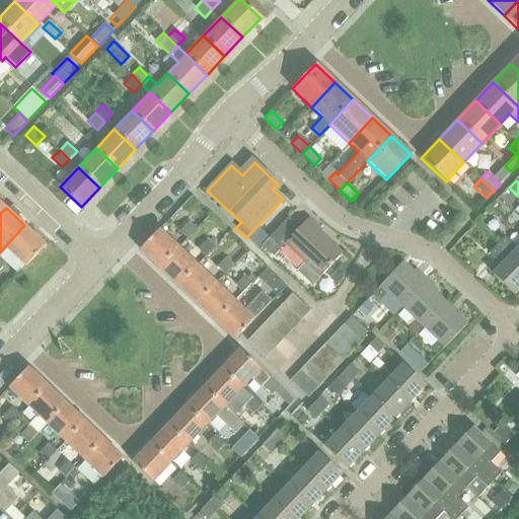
[(342,253),(306,220),(299,227),(288,217),(262,245),(273,256),(285,244),(304,264),(296,272),(312,286),(320,278),(319,278),(342,253)]
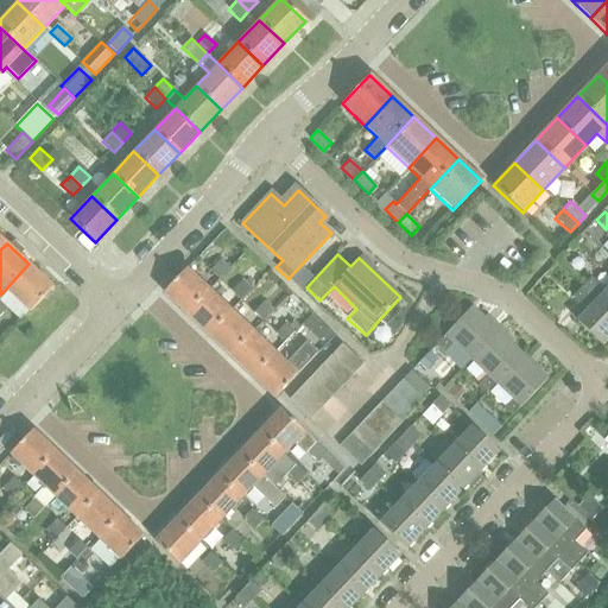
[(229,265),(220,255),(208,268),(217,277),(229,265)]
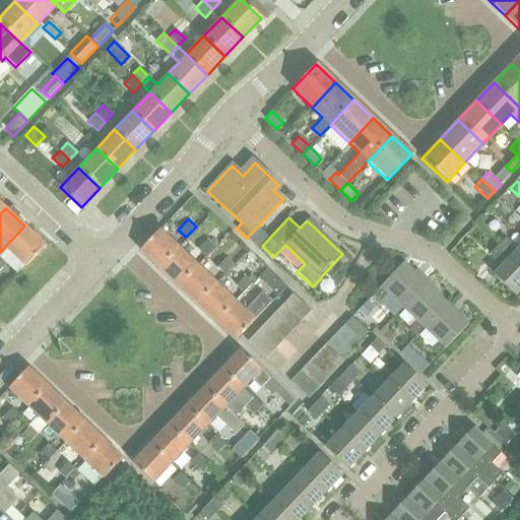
[(24,225),(4,248),(23,266),(45,244),(24,225)]
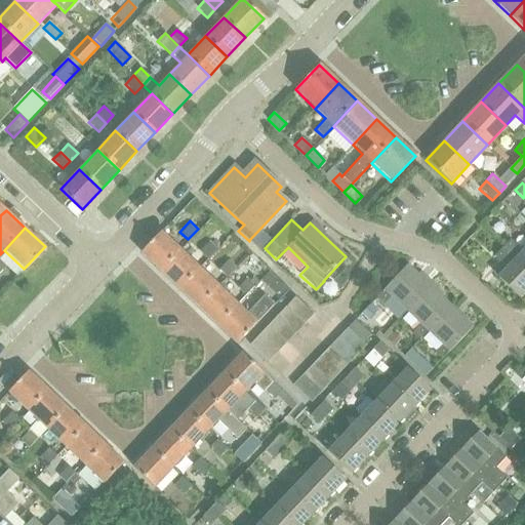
[(161,231),(140,253),(159,271),(180,249),(161,231)]
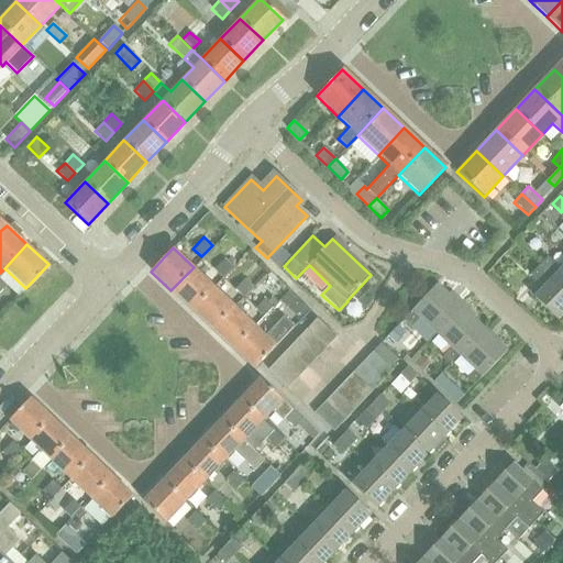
[(232,264),(224,256),(213,267),(221,276),(232,264)]
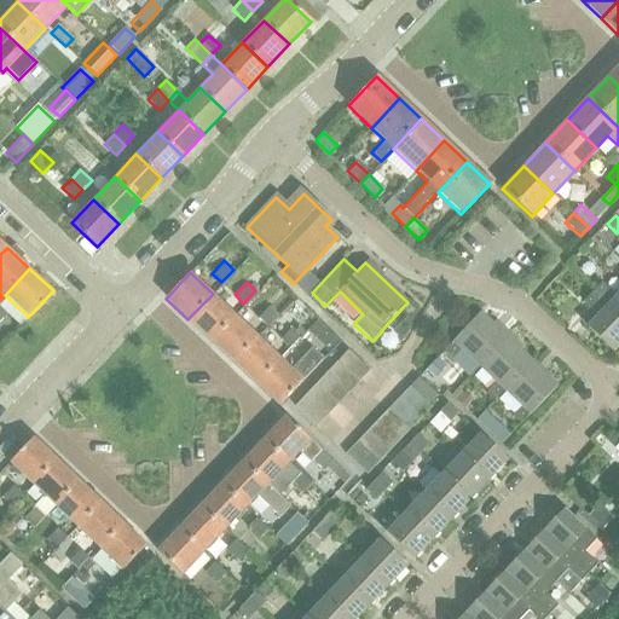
[(618,293),(615,296),(601,283),(591,293),(618,318),(618,293)]
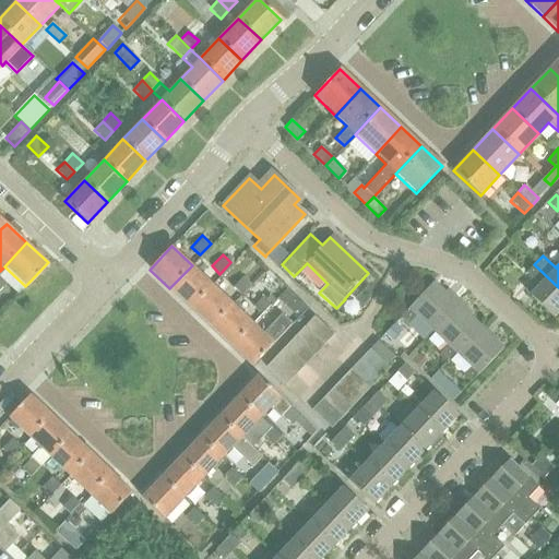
[(558,309),(558,287),(534,264),(526,273),(539,286),(530,296),(552,317),(558,309)]
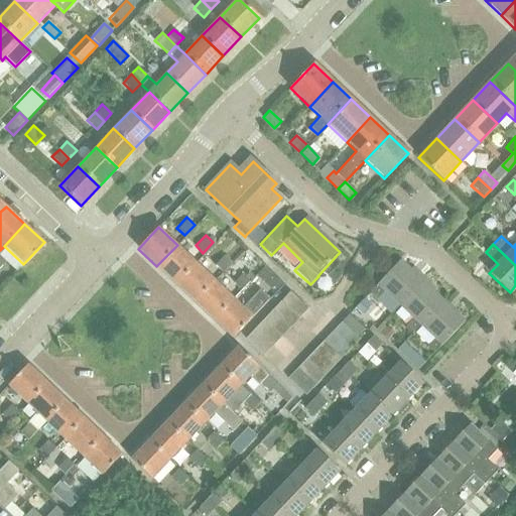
[(177,245),(156,266),(175,284),(196,263),(177,245)]
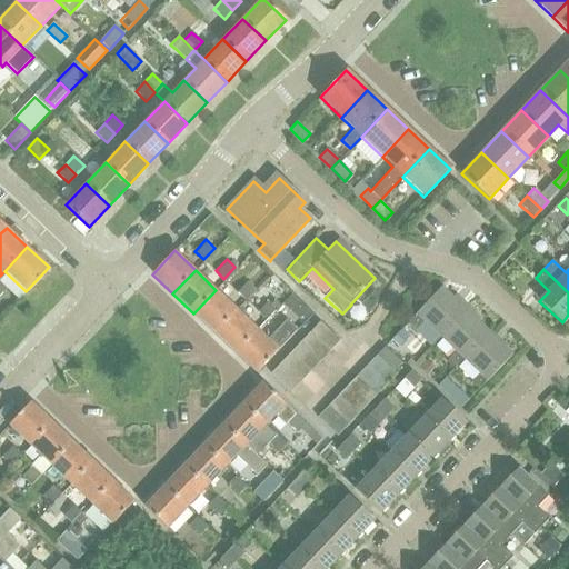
[(256,287),(247,278),(236,290),(245,298),(256,287)]
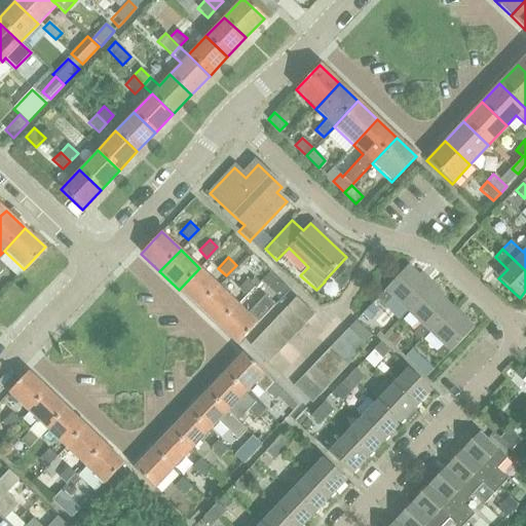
[(407,311),(433,284),(421,273),(418,276),(407,265),(384,290),(385,291),(376,299),(383,306),(391,297),(407,311)]
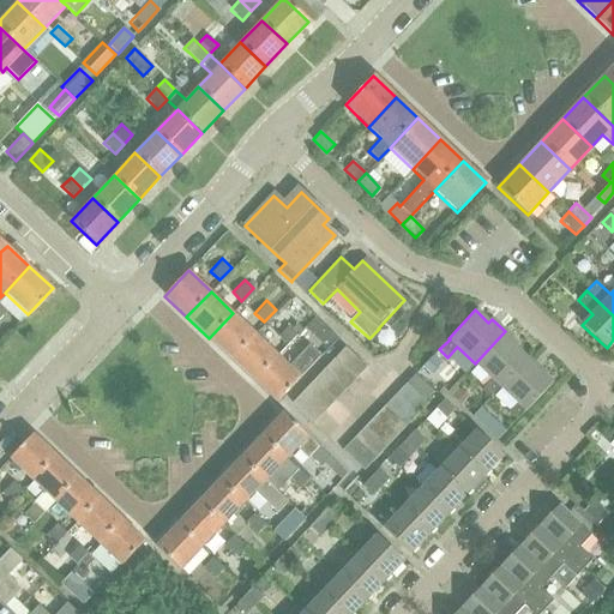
[(233,313),(209,338),(230,359),(256,333),(233,313)]
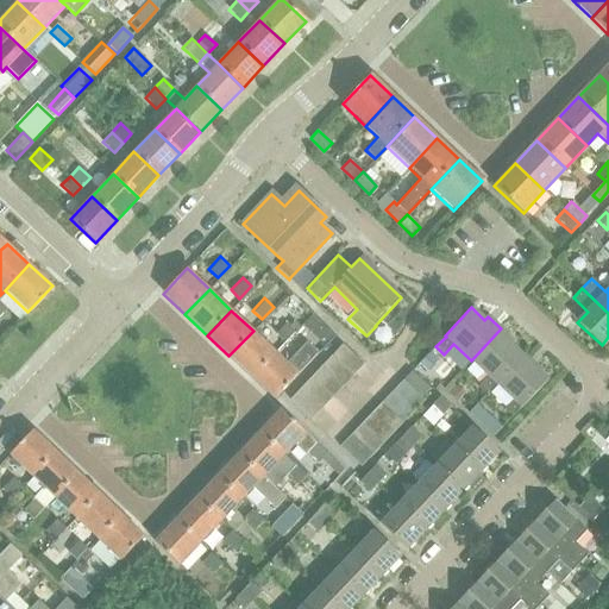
[(295,327),(286,319),(275,331),(283,340),(295,327)]
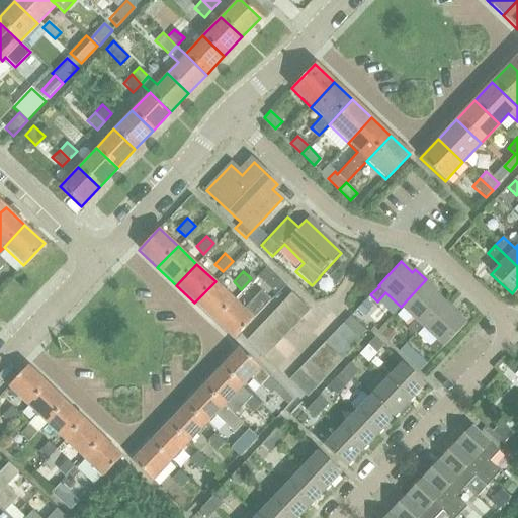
[(274,274),(265,283),(274,292),(283,283),(274,274)]
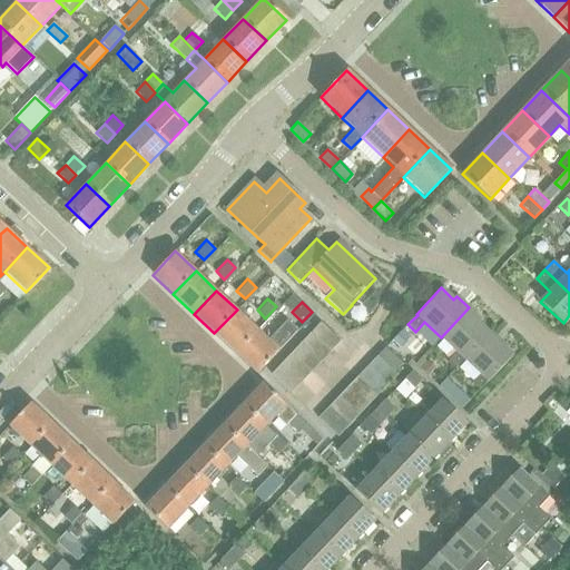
[(469,307),(441,337),(458,353),(448,362),(455,369),(464,360),(489,333),(478,322),(480,318),(469,307)]
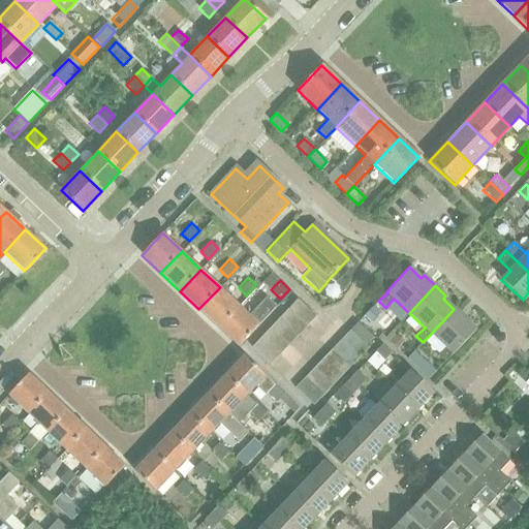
[(220,287),(198,309),(218,328),(239,306),(220,287)]
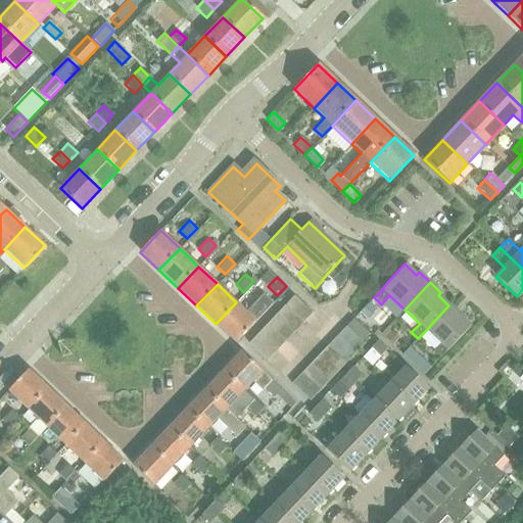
[(236,302),(216,324),(236,342),(274,302),(273,301),(263,292),(245,311),(236,302)]
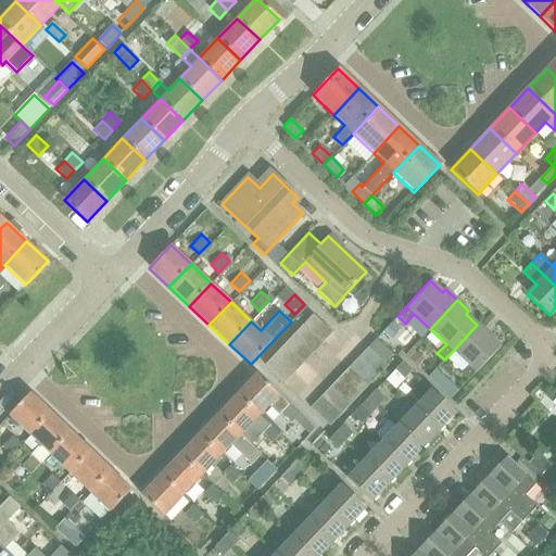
[(302,324),(321,342),(332,331),(313,313),(302,324)]
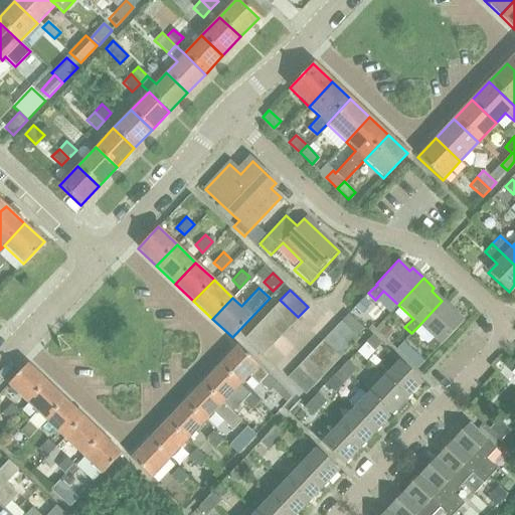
[(364,297),(354,307),(361,314),(371,303),(364,297)]
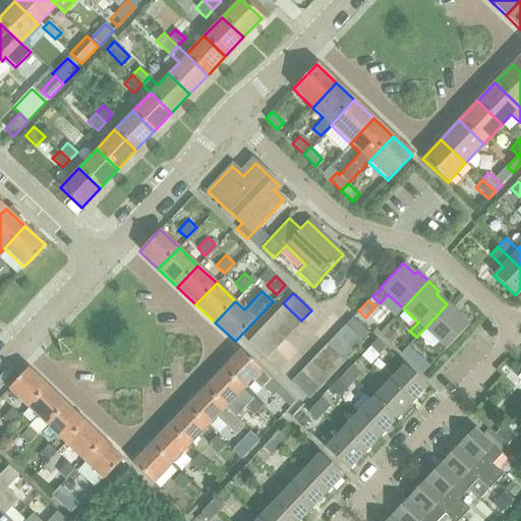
[(283,303),(275,313),(292,330),(301,321),(283,303)]
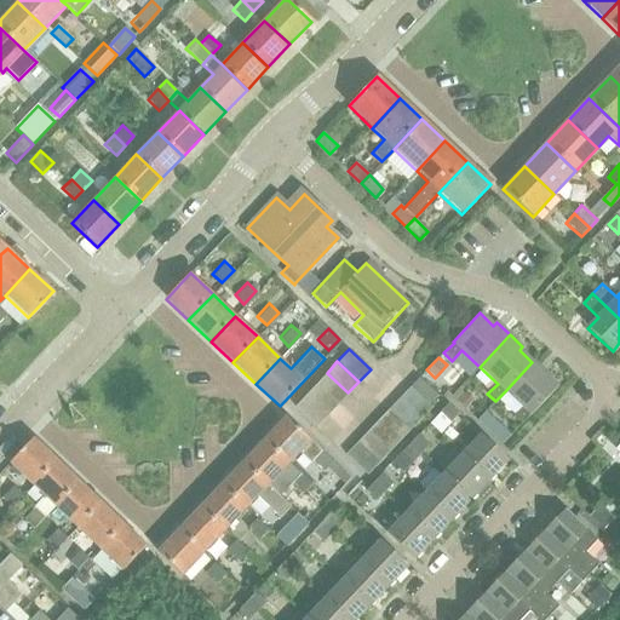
[(558,386),(532,362),(505,391),(523,407),(514,417),(522,424),(530,414),(532,415),(558,386)]
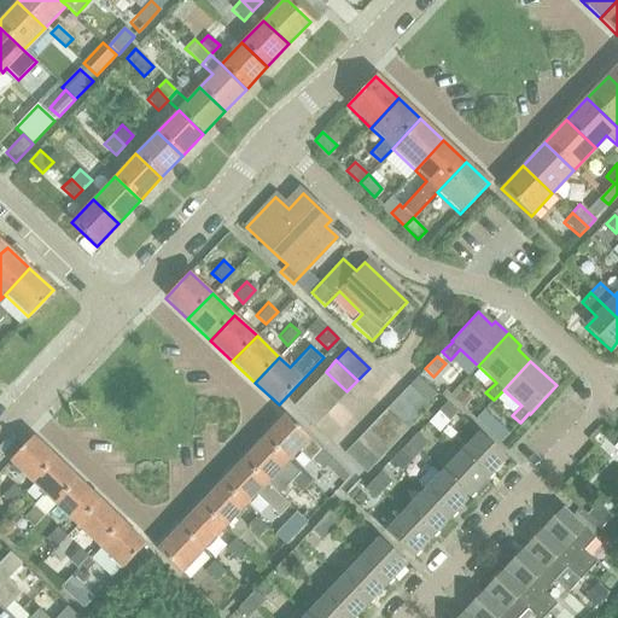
[(326,372),(315,383),(337,402),(347,391),(326,372)]
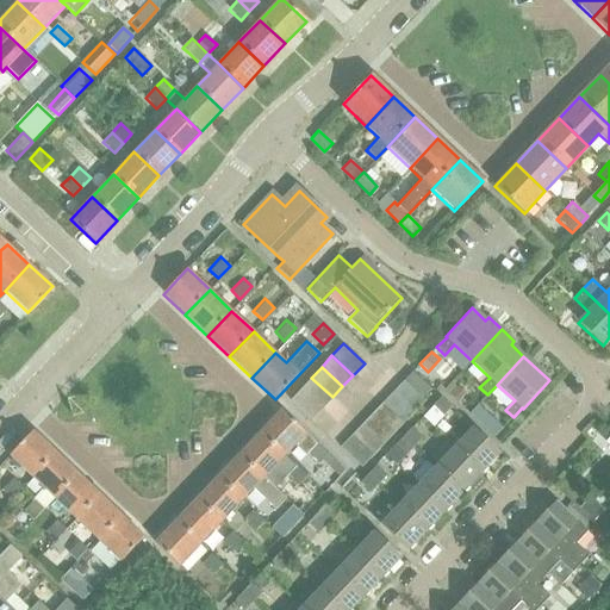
[(403,381),(422,399),(430,390),(412,372),(403,381)]
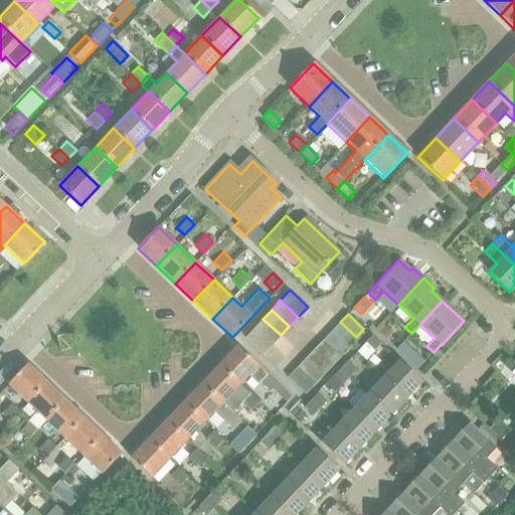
[(281,335),(263,319),(254,328),(272,344),(281,335)]
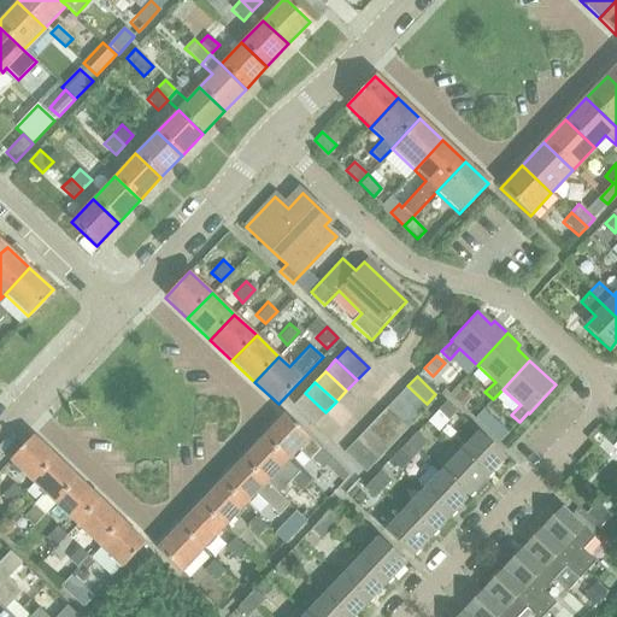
[(407,386),(397,397),(418,417),(429,406),(427,404),(407,386)]
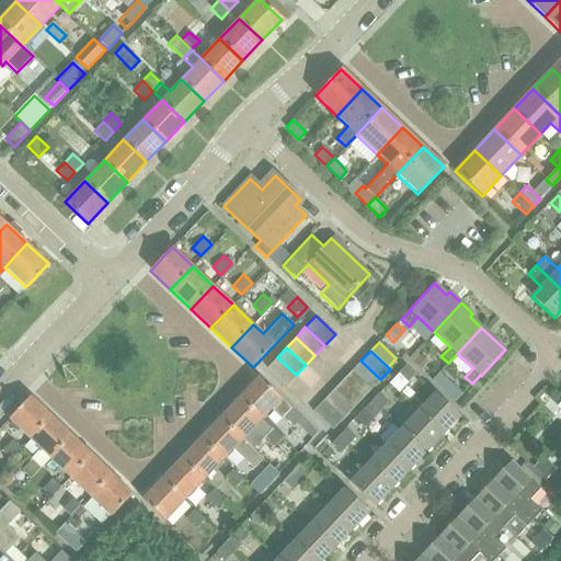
[(421,356),(414,363),(421,369),(427,362),(421,356)]
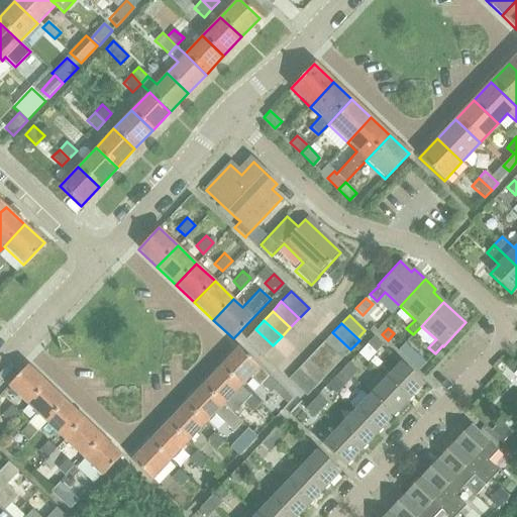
[(273,345),(255,329),(246,338),(264,355),(273,345)]
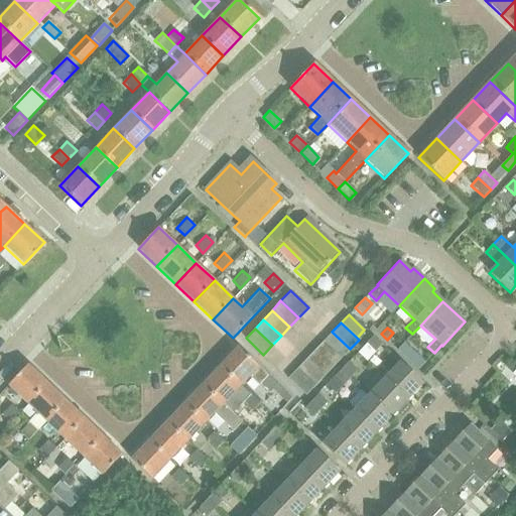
[(332,332),(324,342),(342,359),(350,349),(332,332)]
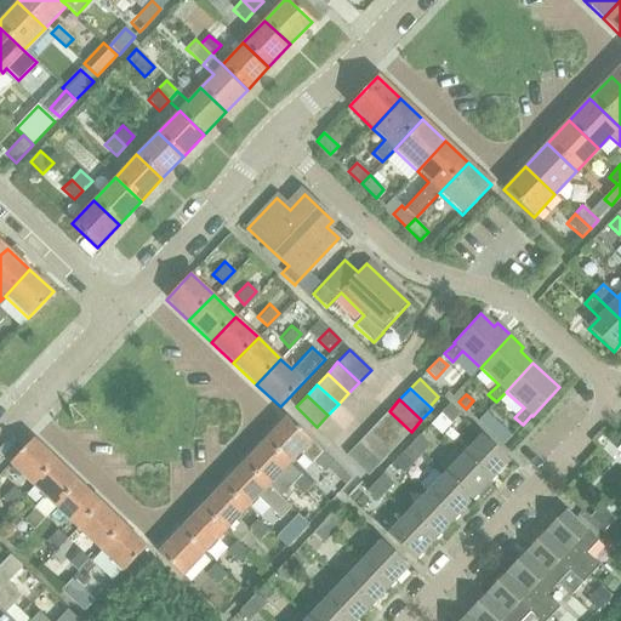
[(450,423),(459,415),(449,405),(440,414),(450,423)]
